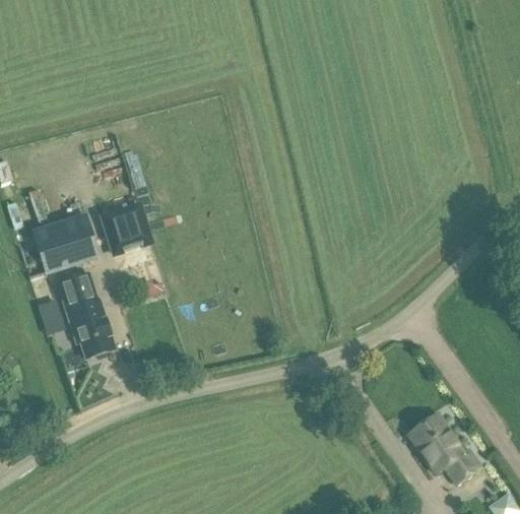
[(141,204),(104,216),(116,255),(154,243),(141,204)]
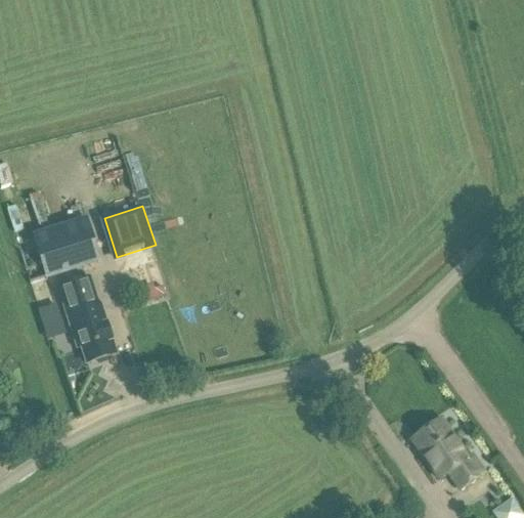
[(90,224),(38,241),(47,271),(99,254),(90,224)]
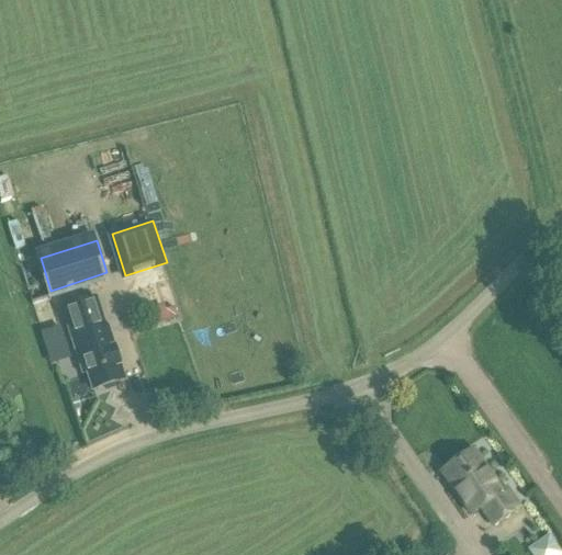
[(32,299),(44,358),(60,354),(48,296),(32,299)]
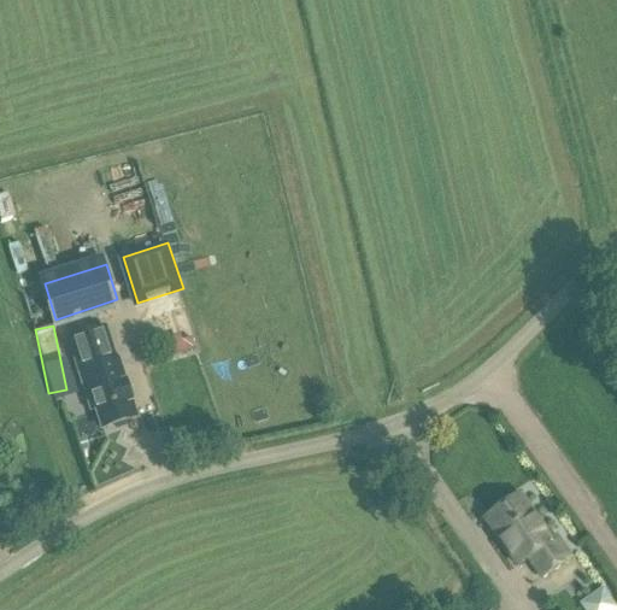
[(99,326),(72,334),(90,391),(92,391),(103,423),(137,412),(119,355),(109,357),(99,326)]
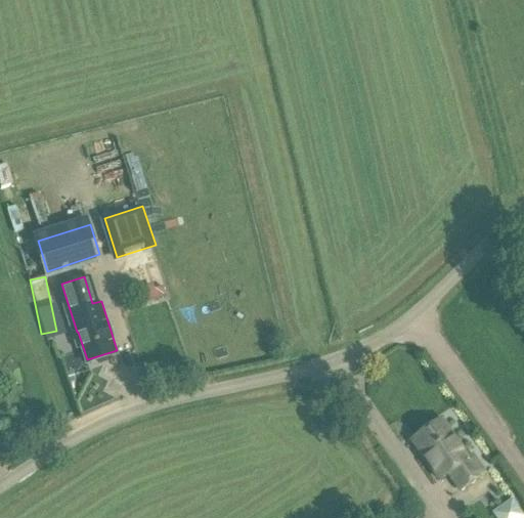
[(442,416),(407,440),(420,456),(418,458),(435,480),(450,469),(462,485),(486,468),(474,451),(470,455),(442,416)]
